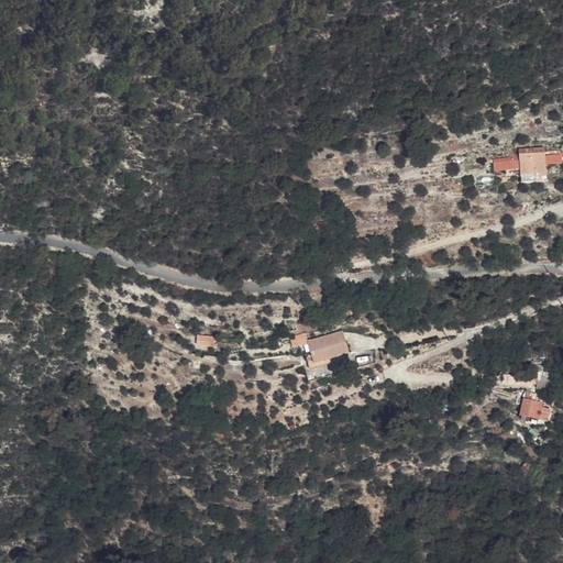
[(520,146),(519,181),(549,181),(549,165),(549,155),(549,146),(520,146)]
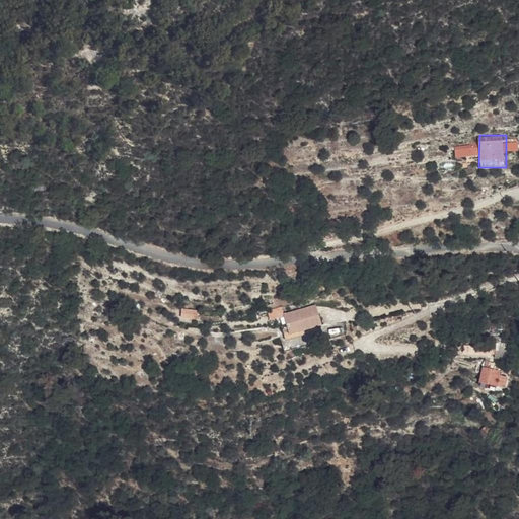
[(518,142),(506,143),(506,152),(518,152),(518,142)]
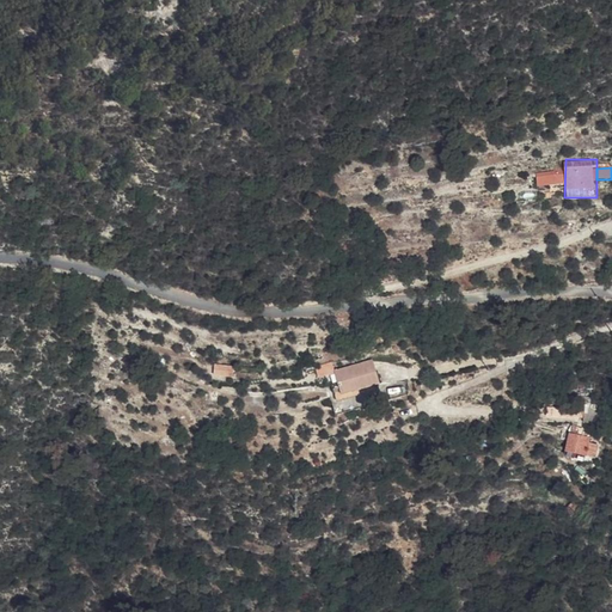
[(537,187),(563,184),(562,169),(536,171),(537,187)]
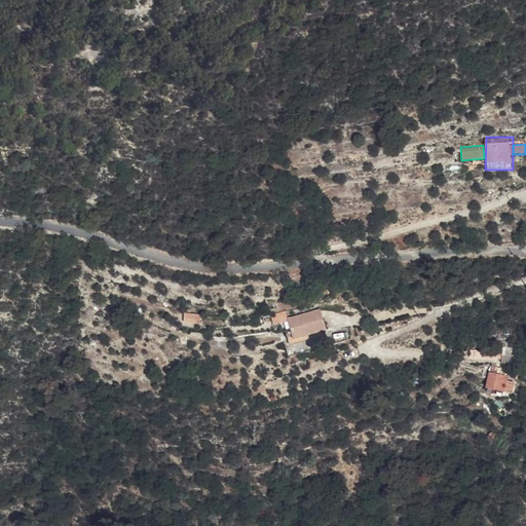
[(323,311),(284,324),(287,333),(293,331),(297,342),(330,332),(323,311)]
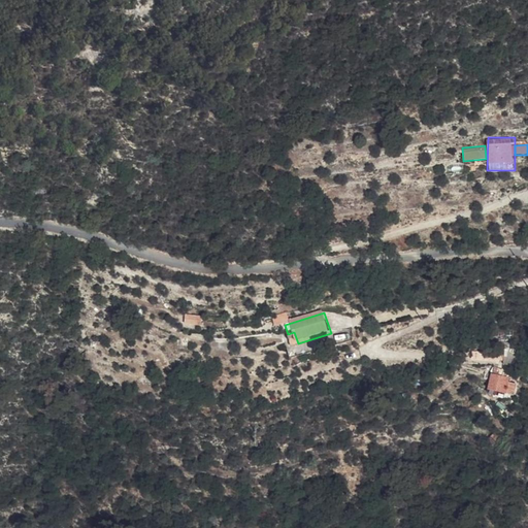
[(207,317),(191,314),(189,322),(205,325),(207,317)]
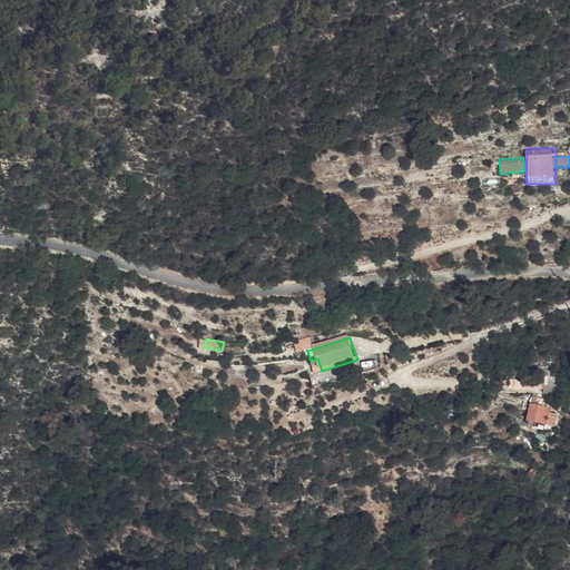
[(553,375),(542,374),(542,389),(557,389),(557,379),(553,375)]
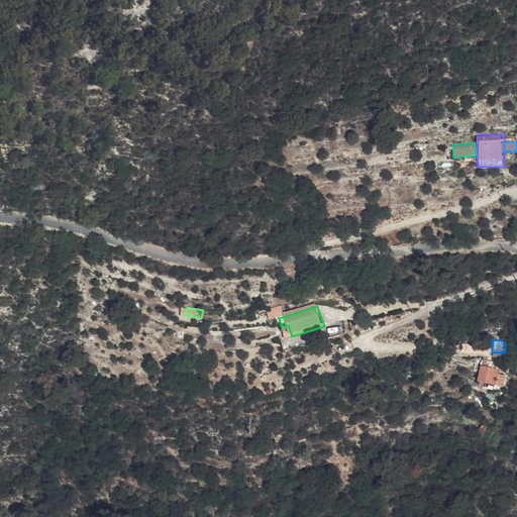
[(479,369),(480,385),(497,385),(497,374),(497,369),(479,369)]
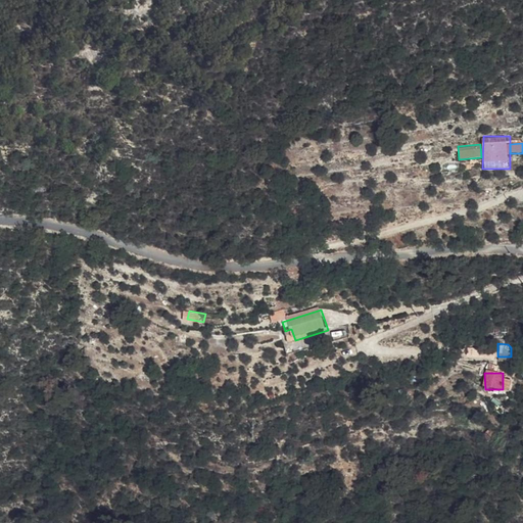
[(503,378),(503,389),(511,389),(511,378),(503,378)]
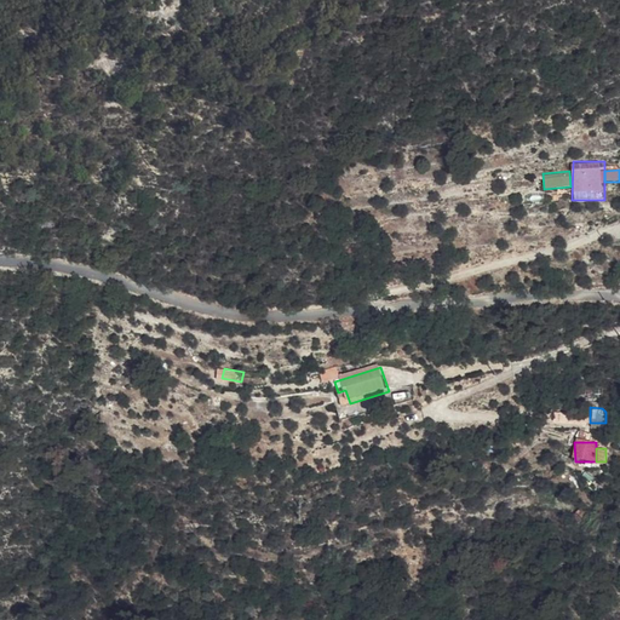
All buildings are outlined.
